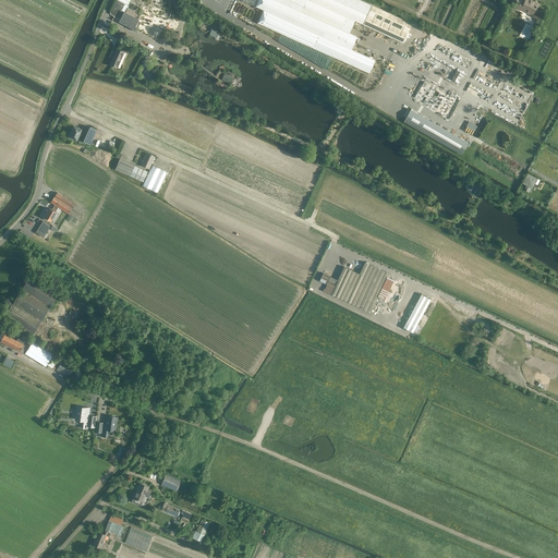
[(116,0),(112,7),(122,12),(125,3),(125,4),(128,0),(130,1),(131,0),(116,0)]
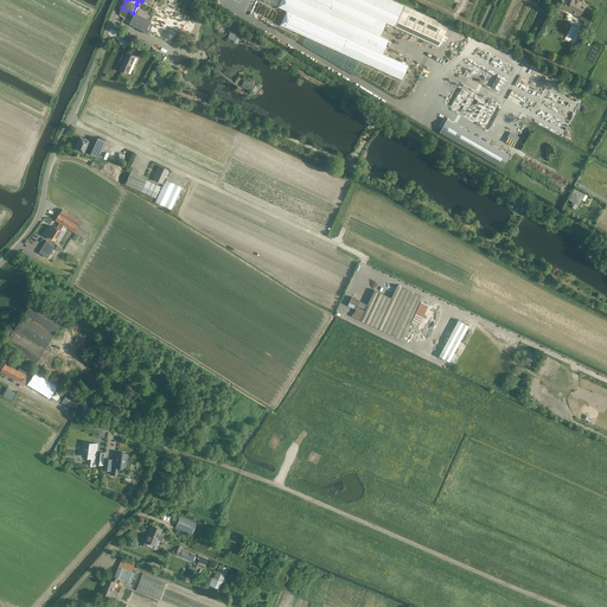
[(391,0),(261,0),(286,11),(280,24),(402,80),(408,65),(383,53),(390,40),(381,36),(387,23),(439,48),(448,25),(413,10),(391,0)]
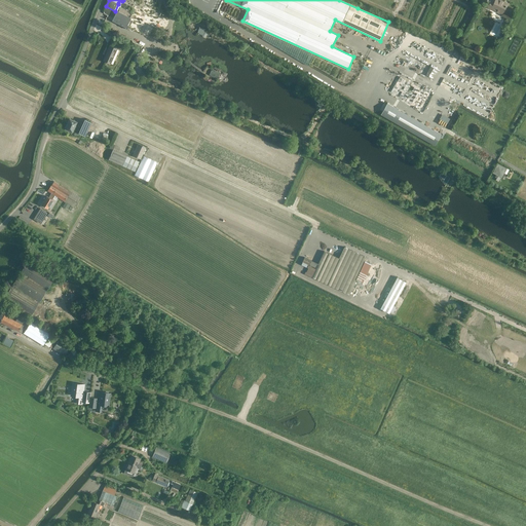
[(493,9),(497,11),(501,13),(503,10),(506,4),(502,2),(502,1),(499,0),(495,0),(494,3),(491,1),(488,8),(493,10),(493,9)]
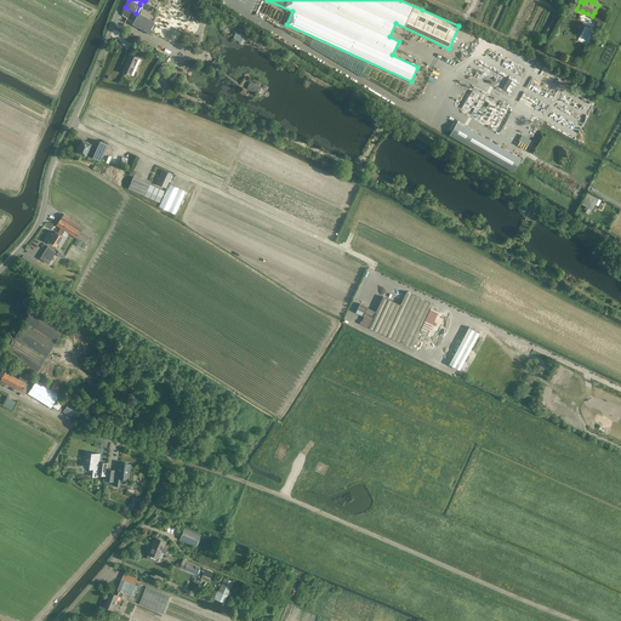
[(138,13),(134,24),(148,32),(148,33),(152,35),(153,33),(151,33),(152,30),(149,29),(154,21),(157,16),(141,9),(138,13)]
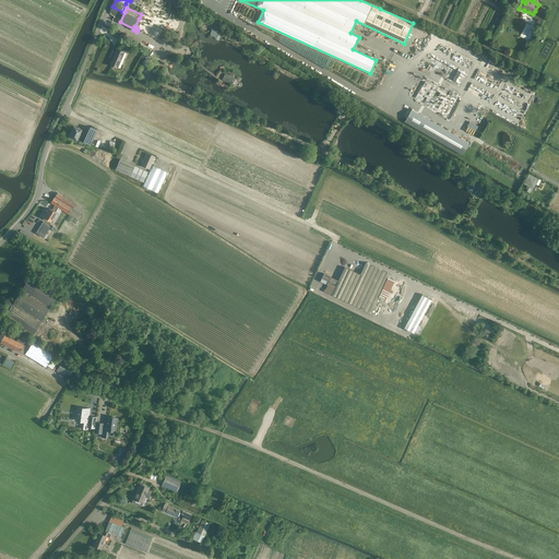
[(117,68),(125,51),(126,50),(121,48),(120,50),(117,48),(110,64),(117,68)]
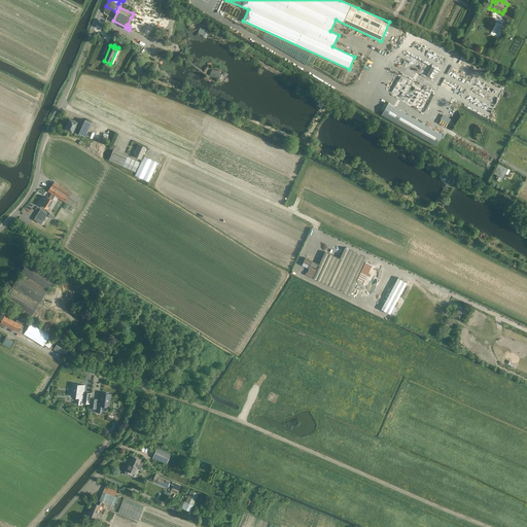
[(215,77),(218,72),(213,69),(212,70),(211,70),(209,74),(215,77)]
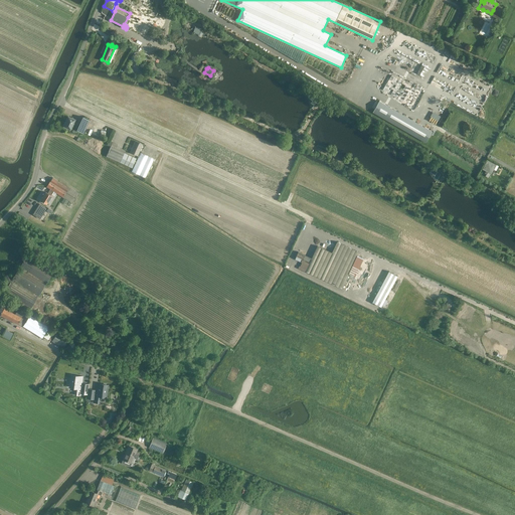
[(389,75),(383,90),(386,91),(386,93),(390,95),(394,86),(393,86),(396,78),(389,75)]
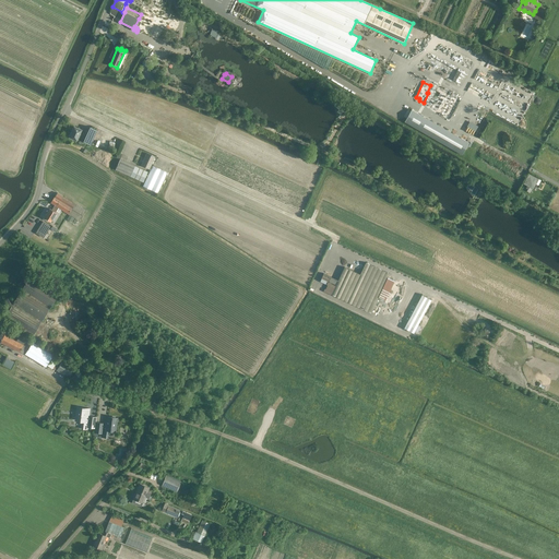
[(468,143),(424,116),(412,109),(404,122),(462,155),(468,143)]
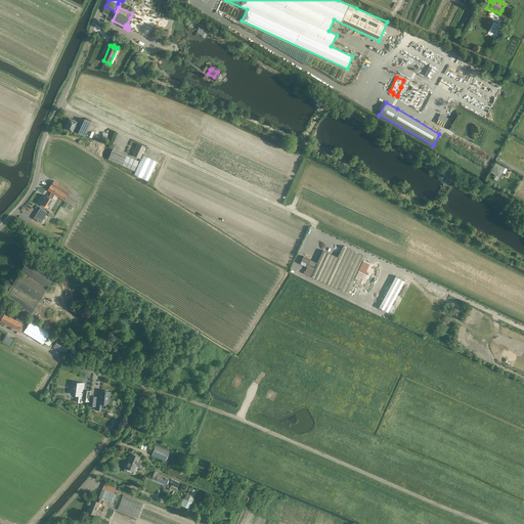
[(70,118),(64,128),(72,131),(77,122),(70,118)]
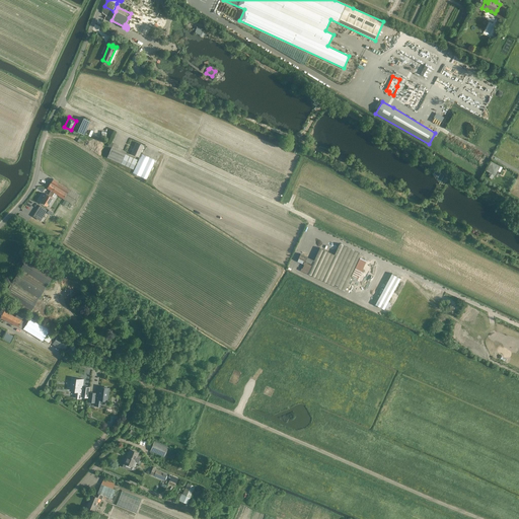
[(77,131),(84,134),(90,121),(83,118),(77,131)]
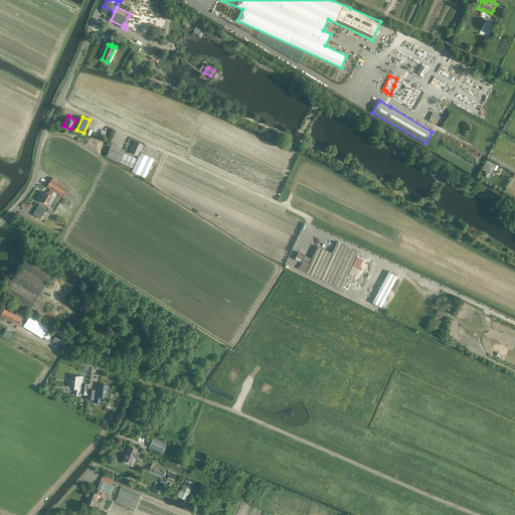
[(130,152),(138,156),(143,144),(135,141),(130,152)]
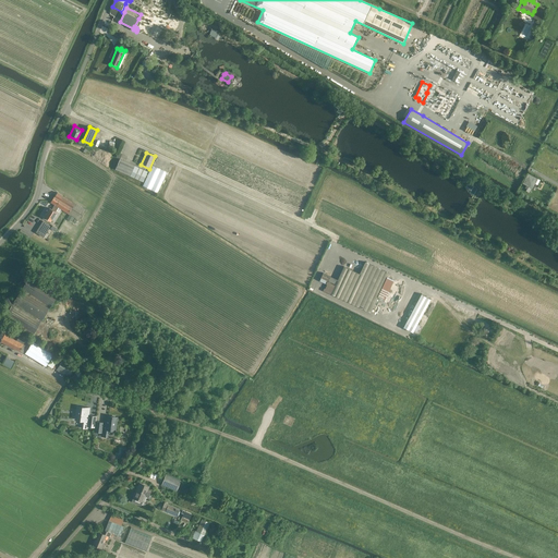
[(119,159),(114,169),(143,182),(147,172),(119,159)]
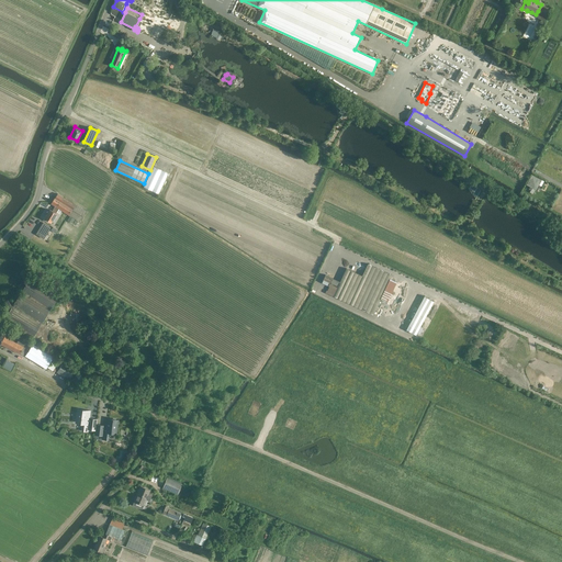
[(153,166),(143,188),(158,194),(168,173),(153,166)]
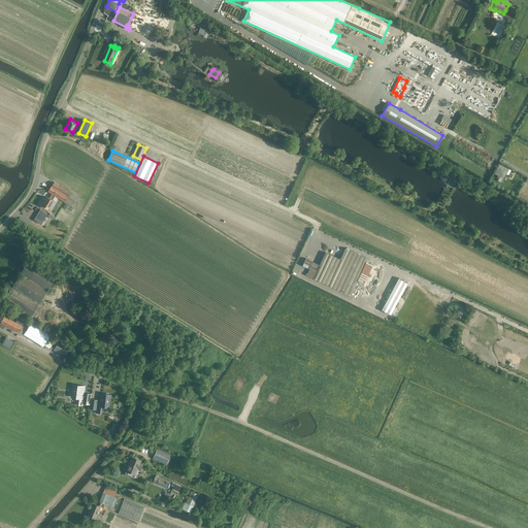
[(495,173),(504,177),(508,168),(499,163),(495,173)]
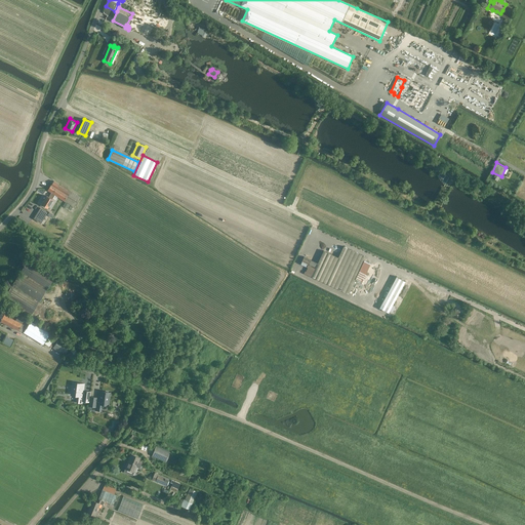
[(51,185),(47,190),(51,193),(49,196),(52,198),(55,195),(75,207),(81,198),(59,185),(53,180),(51,185)]
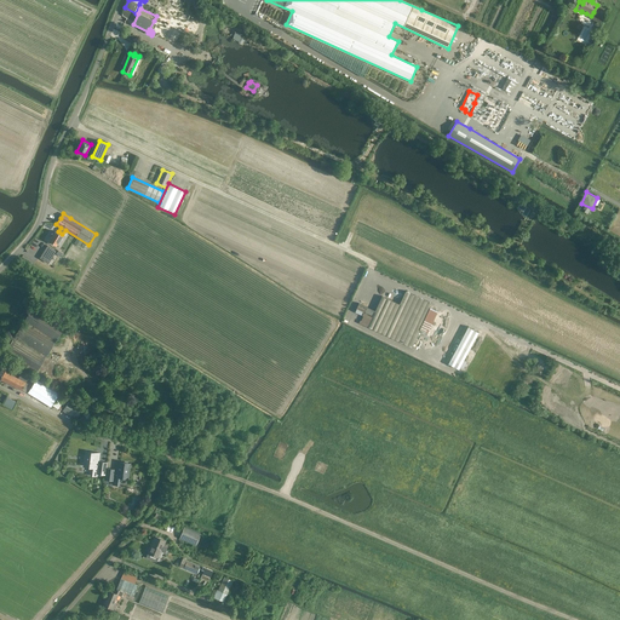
[(62,234),(58,231),(58,233),(56,230),(49,241),(57,246),(63,235),(62,235),(62,234)]
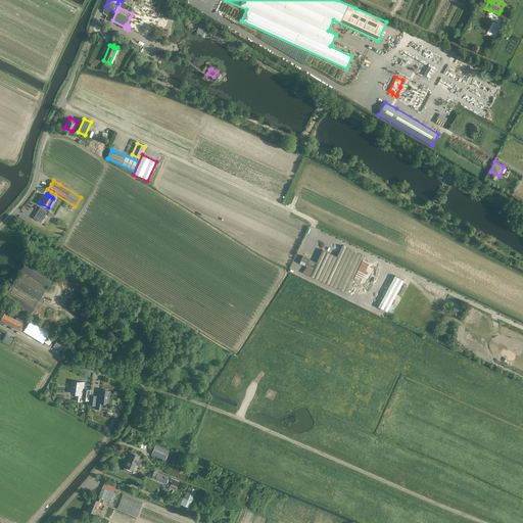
[(46,211),(39,206),(32,218),(40,223),(46,211)]
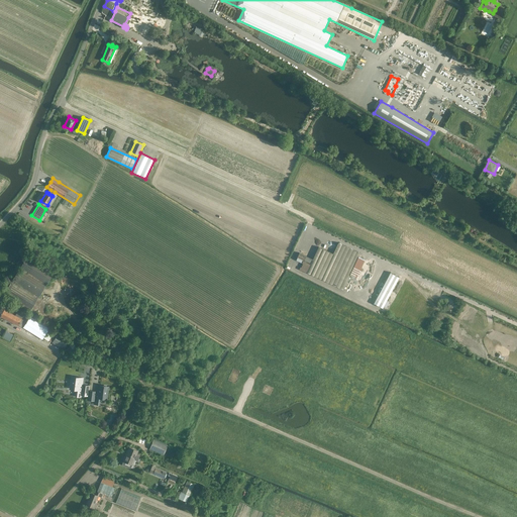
[(319,246),(307,273),(343,290),(360,252),(338,242),(333,253),(319,246)]
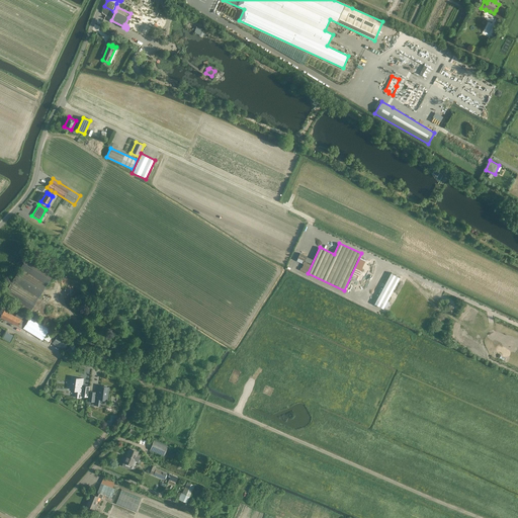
[(311,264),(313,260),(299,253),(297,259),(298,260),(299,259),(311,264)]
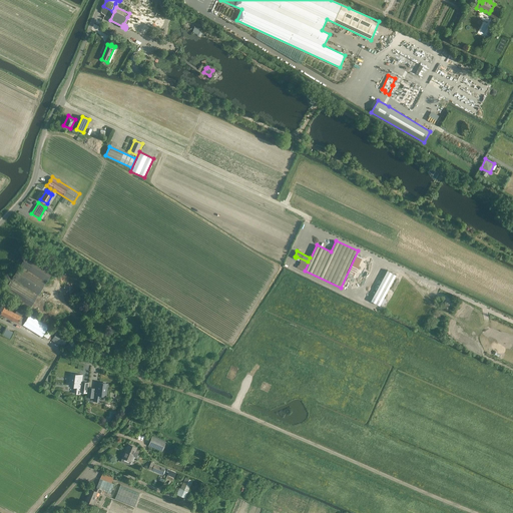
[(27,251),(3,291),(29,308),(54,268),(27,251)]
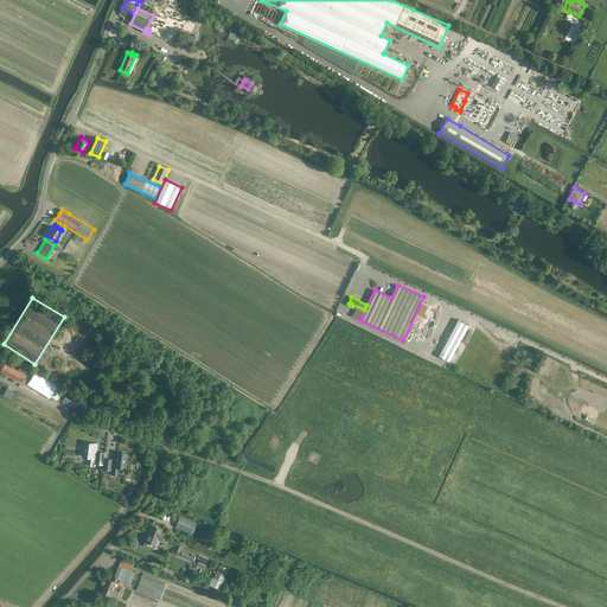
[(356,306),(351,315),(359,319),(364,310),(356,306)]
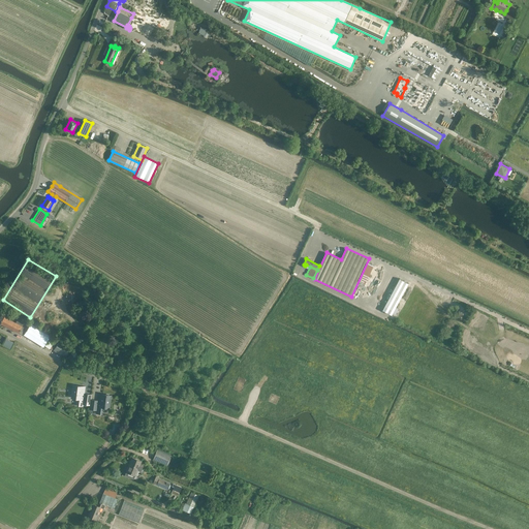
[(363,286),(371,289),(380,271),(373,267),(363,286)]
